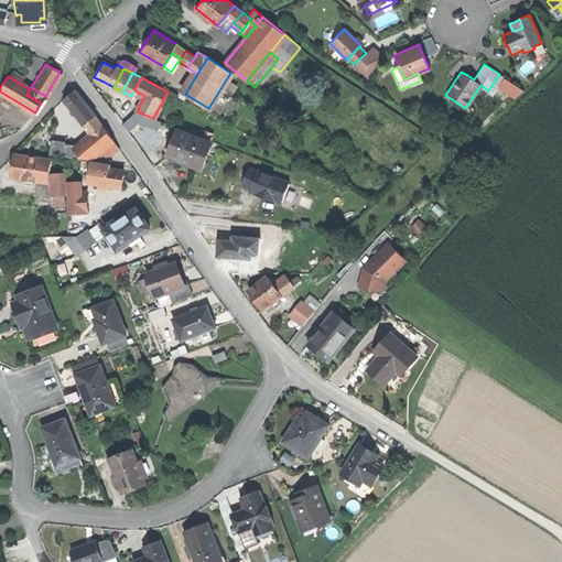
[(41,103),(45,96),(31,87),(30,89),(26,95),(41,103)]
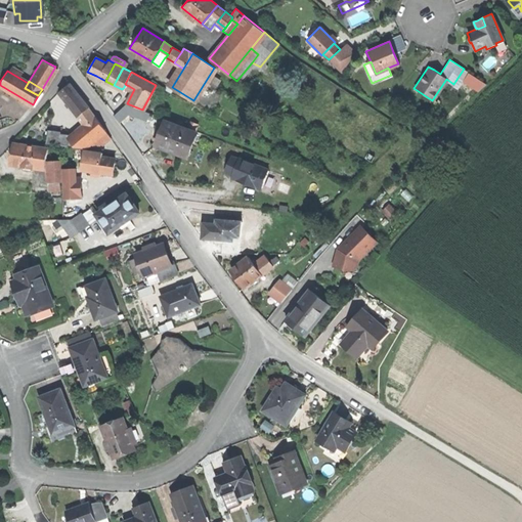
[(63,87),(58,91),(80,120),(81,119),(90,112),(69,83),(63,87)]
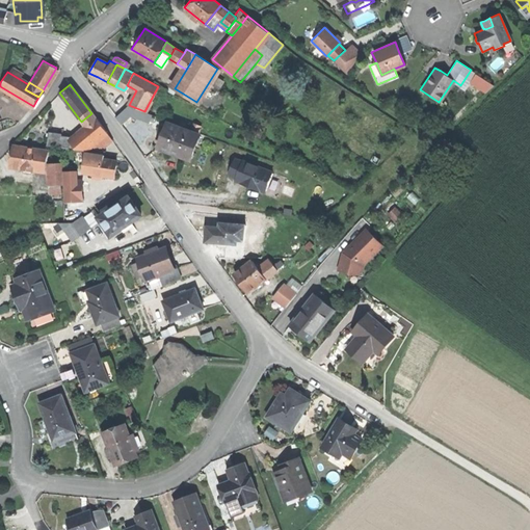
[(96,118),(91,113),(82,121),(86,126),(96,118)]
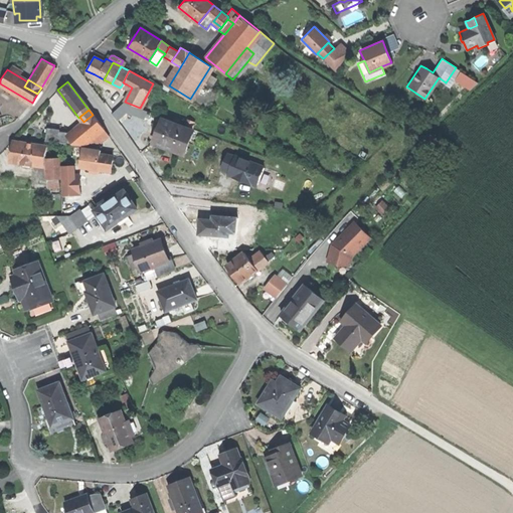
[(103,129),(93,115),(83,122),(66,136),(67,137),(72,143),(82,145),(93,137),(103,129)]
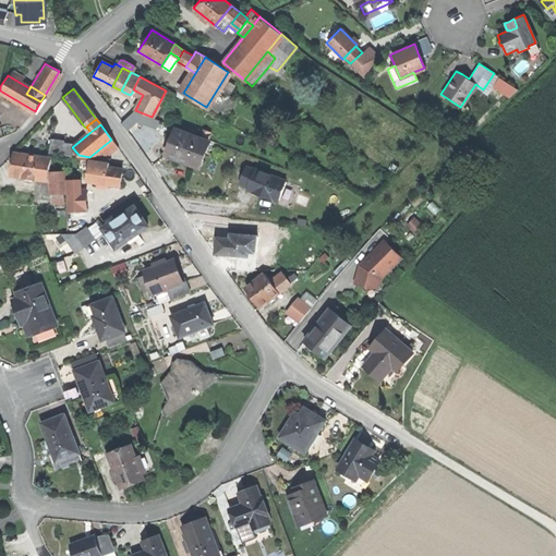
[(170,141),(165,154),(197,166),(207,141),(174,128),(170,141)]
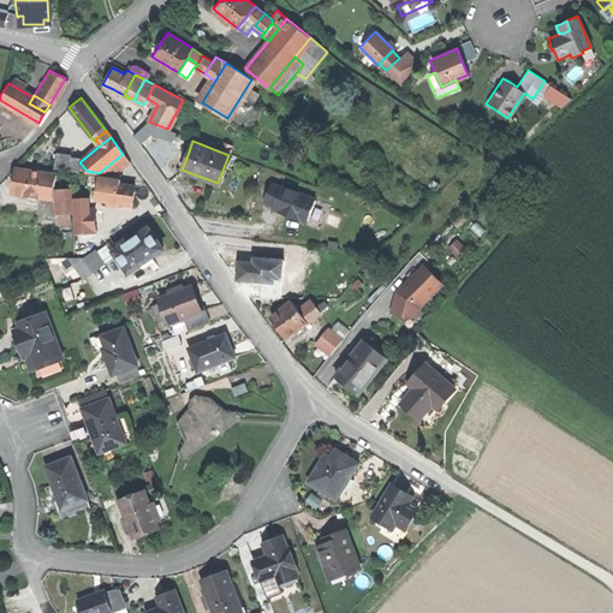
[(222,142),(220,149),(228,152),(231,146),(222,142)]
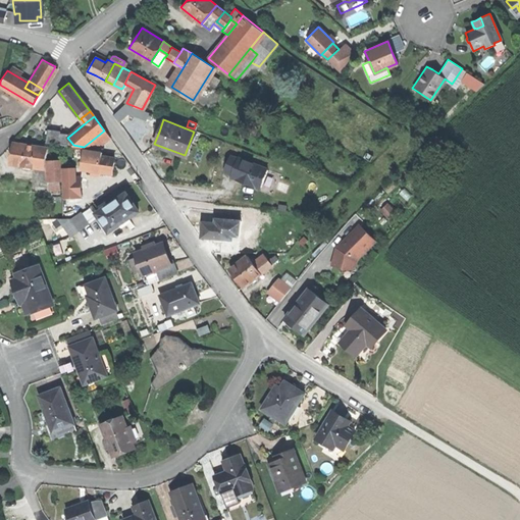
[(109,137),(104,131),(94,139),(98,145),(109,137)]
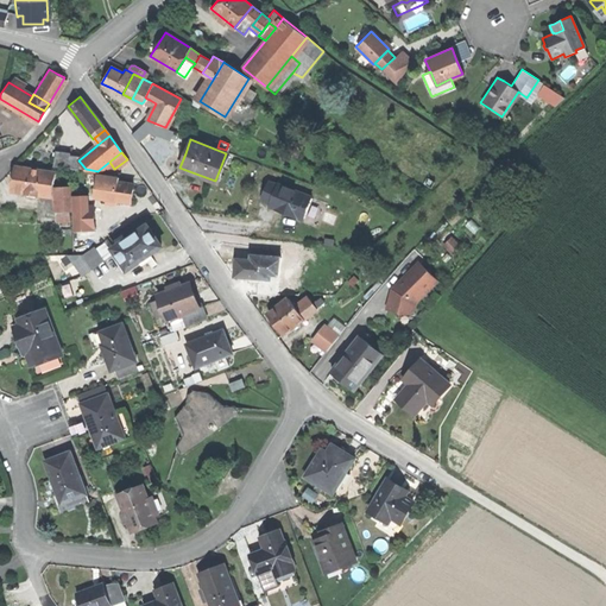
[(79,169),(80,162),(79,161),(63,158),(62,166),(79,169)]
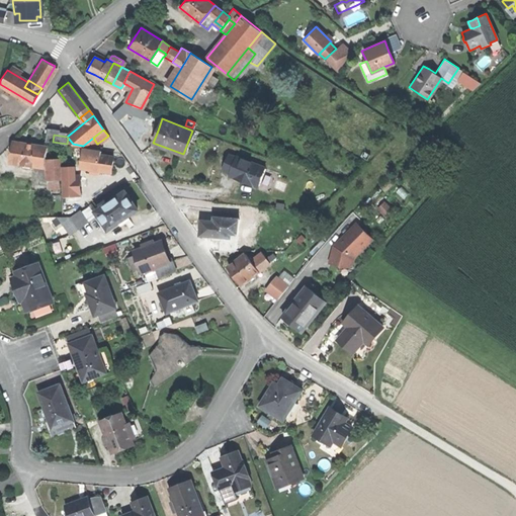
[(31,164),(43,166),(44,162),(45,155),(46,146),(13,141),(11,153),(10,161),(21,163),(31,164)]
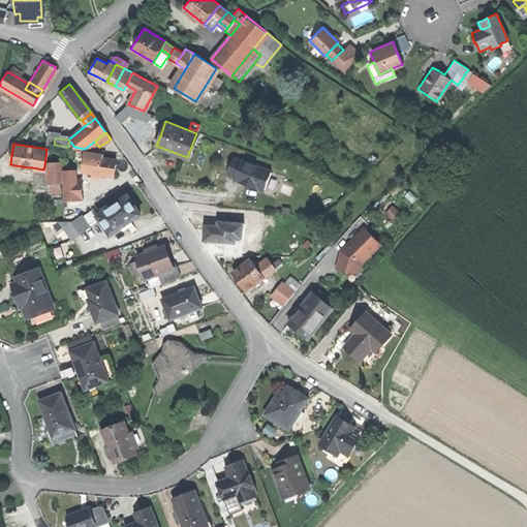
[(102,153),(84,151),(81,171),(113,175),(114,166),(115,159),(102,157),(102,153)]
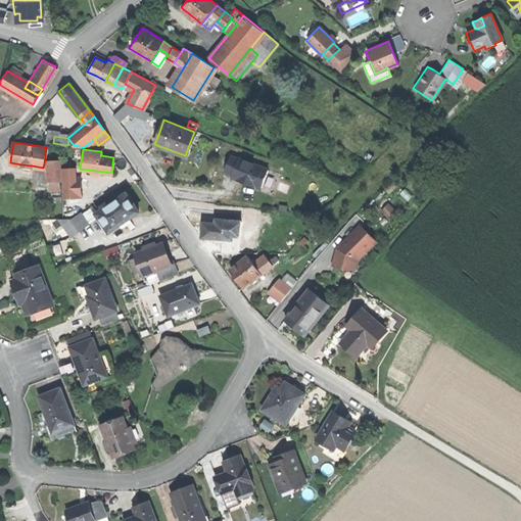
[(224,172),(231,175),(237,158),(230,156),(227,163),(224,172)]
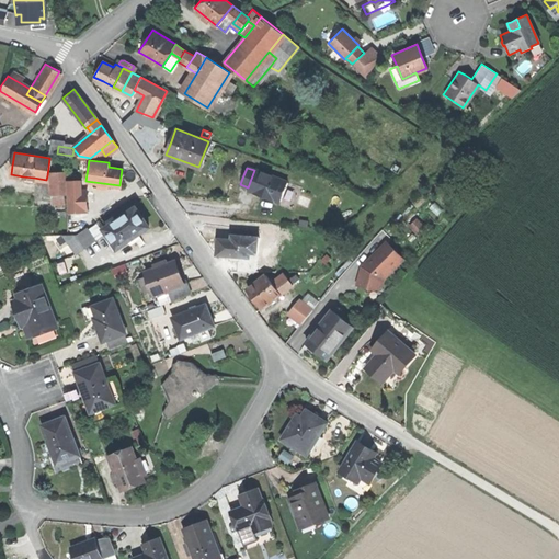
[(287,182),(255,169),(254,170),(248,187),(248,189),(255,192),(255,191),(261,193),(260,196),(278,203),(287,182)]
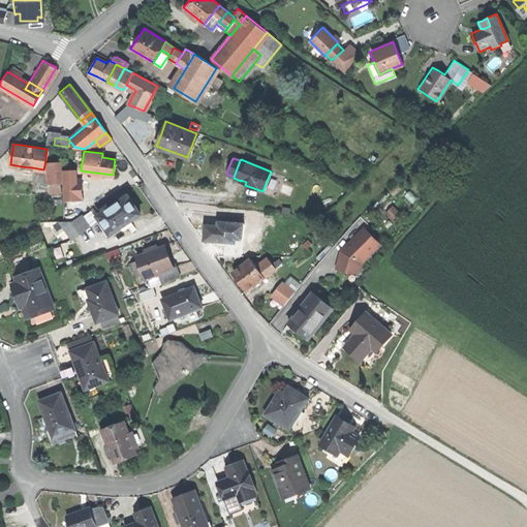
[(50,160),(49,175),(61,175),(60,160),(50,160)]
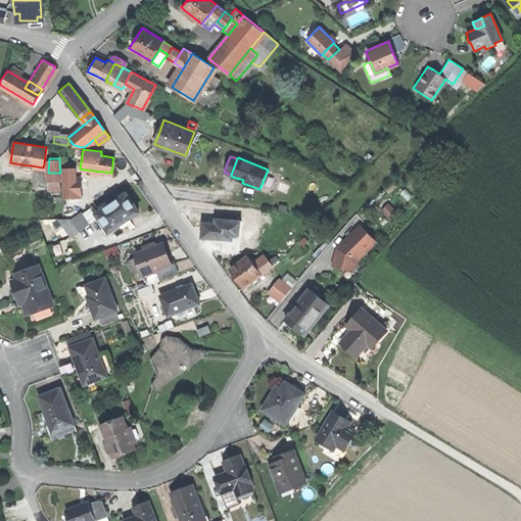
[(63,196),(81,195),(80,177),(75,177),(74,168),(62,168),(63,196)]
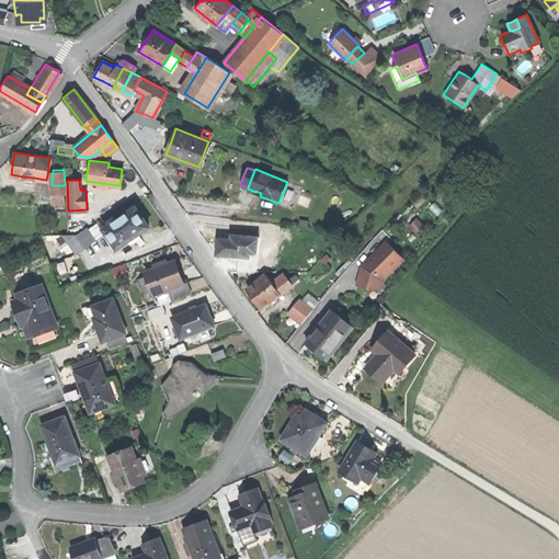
[(48,185),(48,194),(61,194),(65,194),(65,185),(52,185),(48,185)]
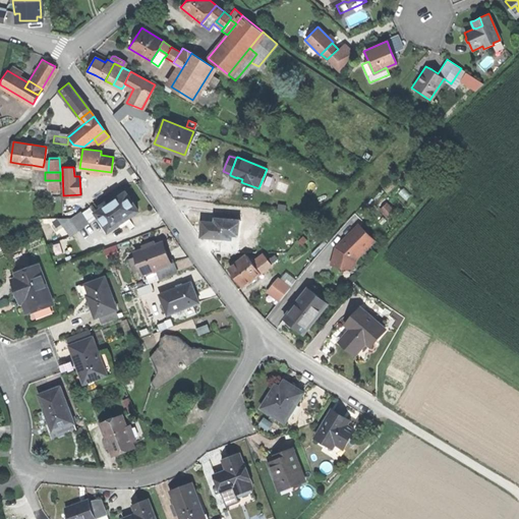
[(91,202),(97,210),(122,193),(117,185),(91,202)]
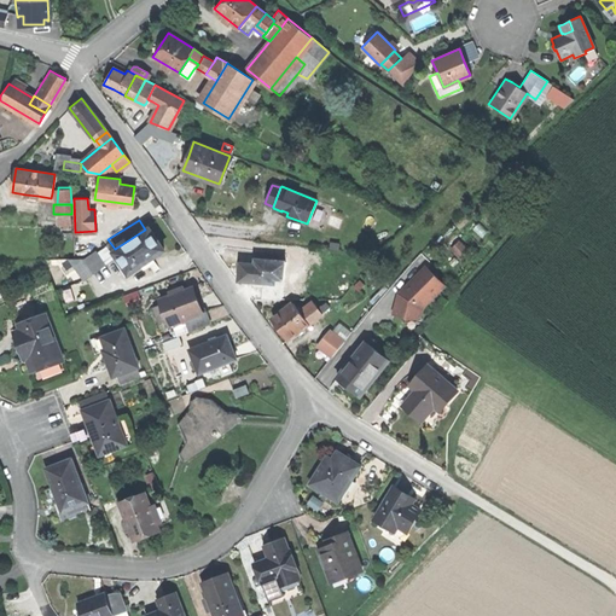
[(152,256),(163,249),(149,227),(115,249),(129,272),(141,263),(143,266),(154,257),(152,256)]
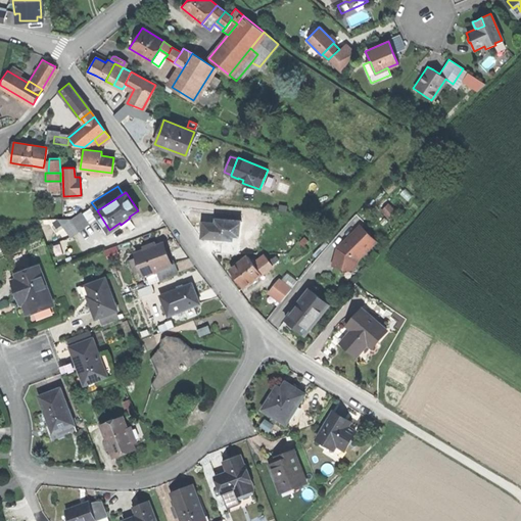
[(380,211),(388,220),(394,214),(386,205),(380,211)]
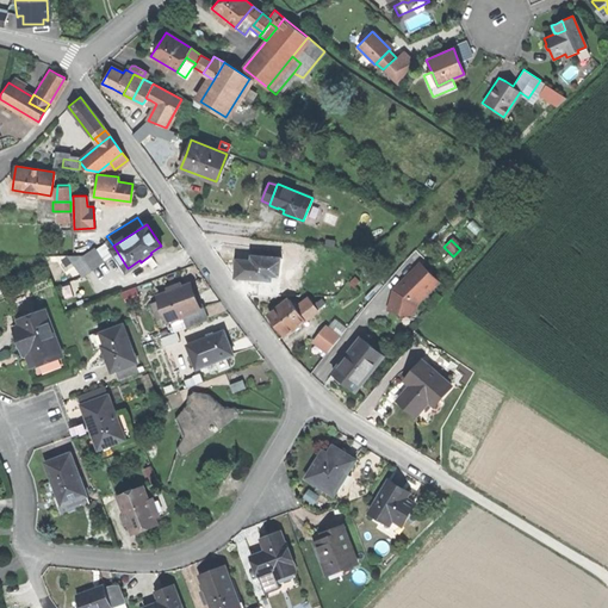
[(94,246),(88,250),(97,264),(104,259),(94,246)]
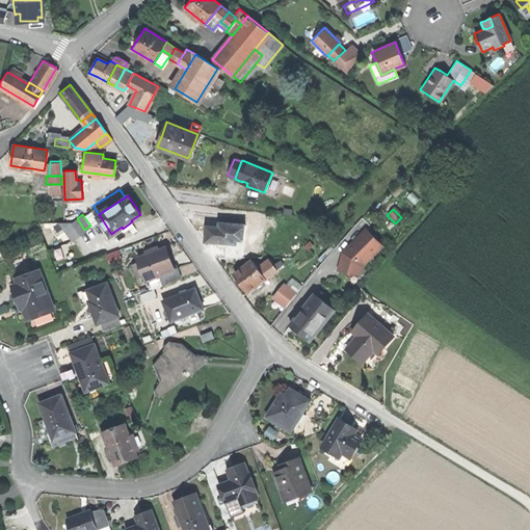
[(77,218),(73,220),(71,221),(78,234),(84,230),(77,218)]
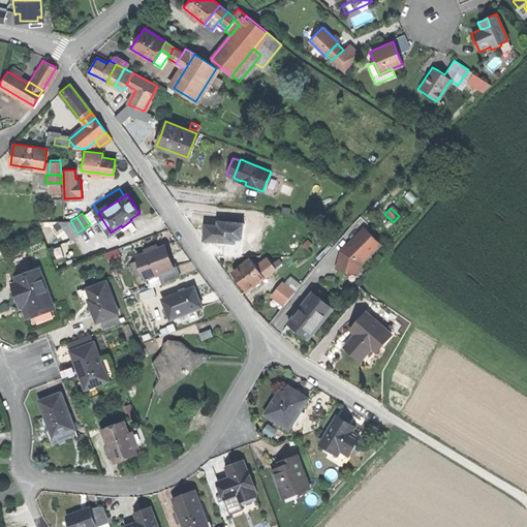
[(205,228),(205,235),(235,237),(236,218),(219,217),(218,221),(205,220),(205,228)]
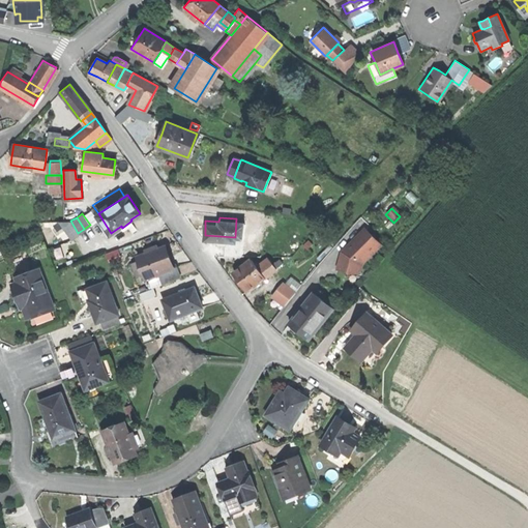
[(243,218),(236,218),(235,237),(242,238),(242,234),(243,218)]
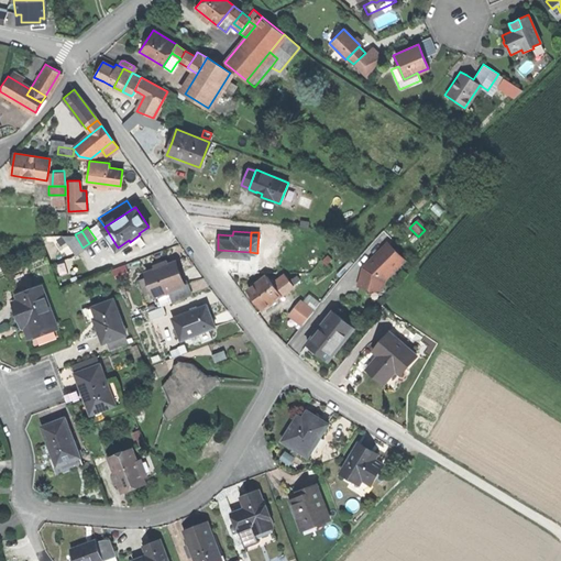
[(273,233),(259,232),(257,249),(272,250),(273,233)]
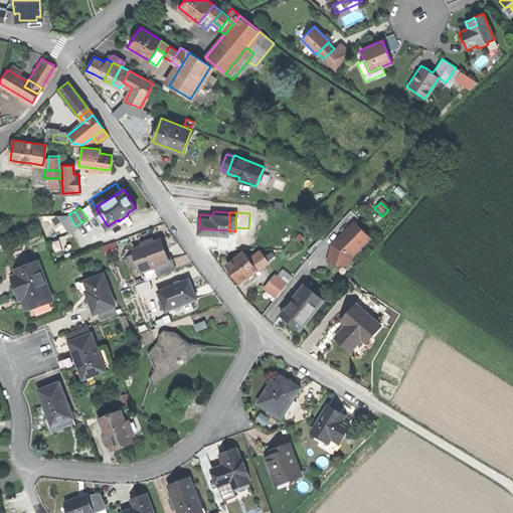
[(75,226),(68,214),(61,220),(68,231),(75,226)]
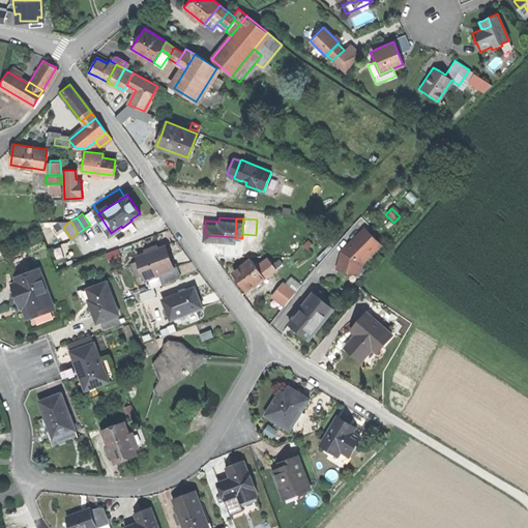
[(340,251),(335,267),(353,272),(358,269),(358,266),(360,266),(360,263),(374,250),(373,248),(375,248),(380,243),(365,229),(343,251),(340,251)]
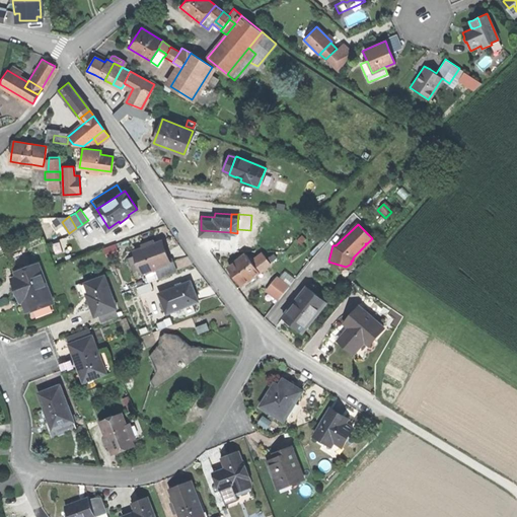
[(256,230),(250,230),(237,229),(237,233),(236,246),(255,247),(256,230)]
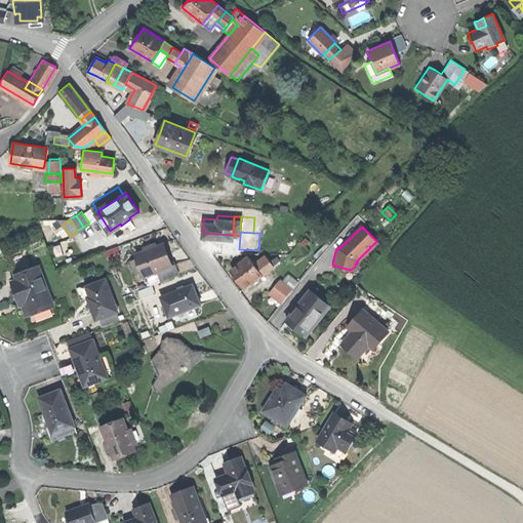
[(165,238),(137,248),(139,253),(144,265),(146,269),(157,265),(161,264),(172,259),(171,257),(168,249),(165,238)]
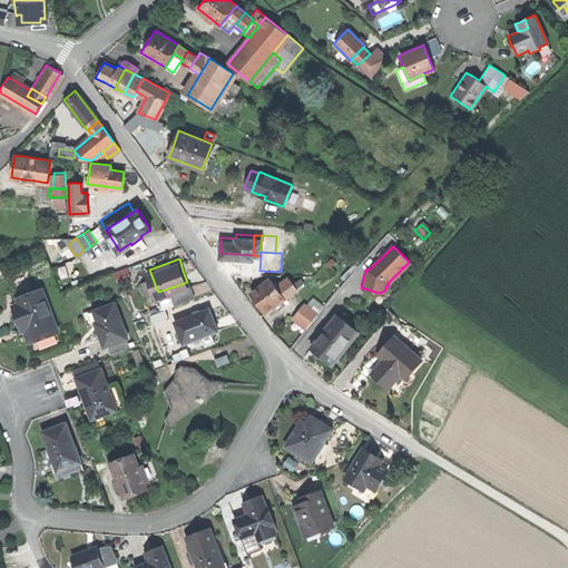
[(126,265),(113,271),(116,280),(129,274),(126,265)]
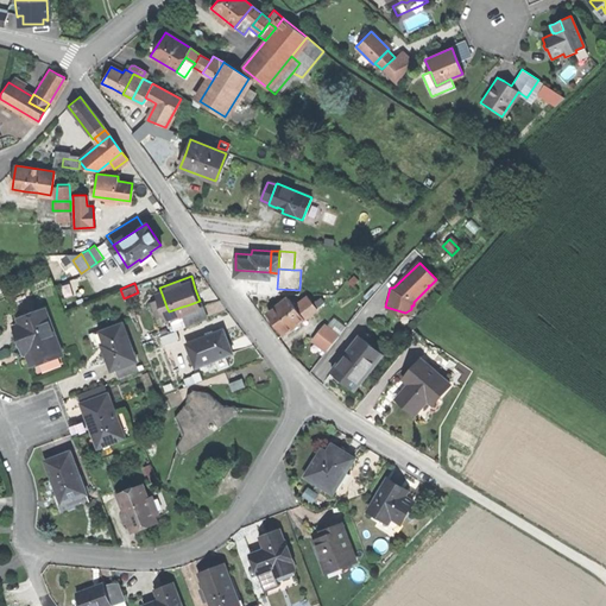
[(307,291),(292,301),(301,314),(315,303),(311,298),(307,291)]
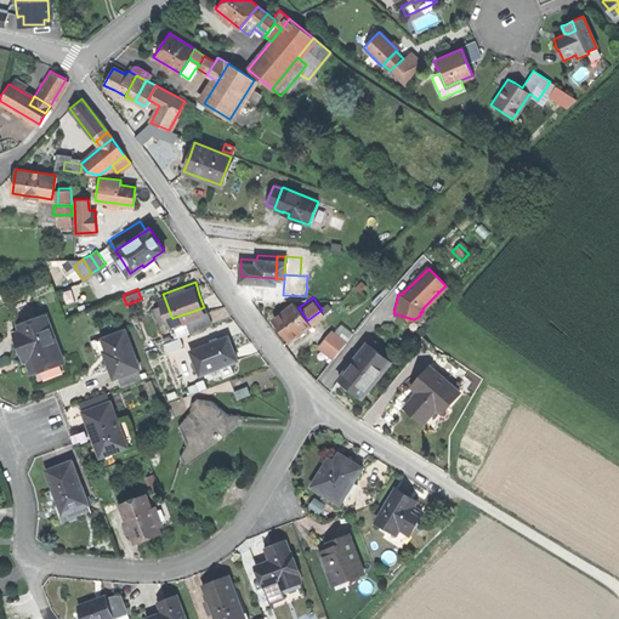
[(328,299),(318,305),(322,310),(331,304),(328,299)]
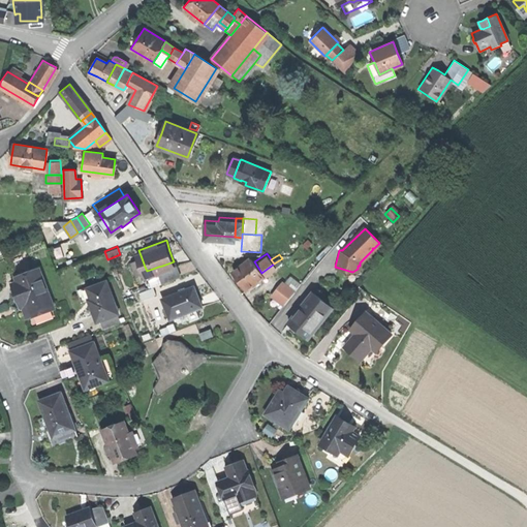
[(140,269),(145,267),(141,255),(135,257),(140,269)]
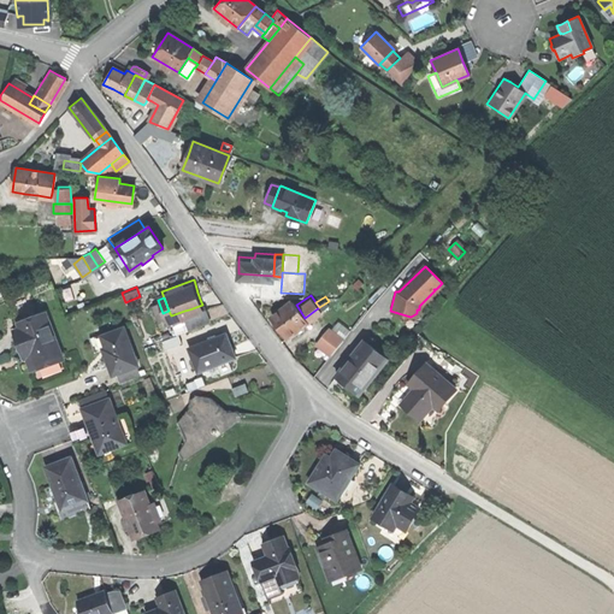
[(278,320),(285,331),(305,318),(296,305),(291,297),(271,311),(278,320)]
